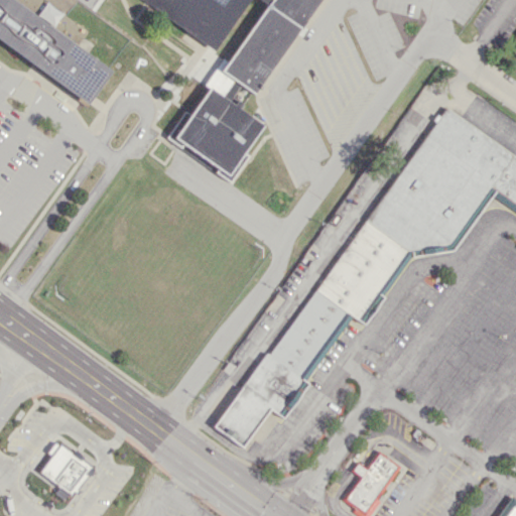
[(14,0),(0,0),(0,38),(86,102),(110,70),(14,0)]
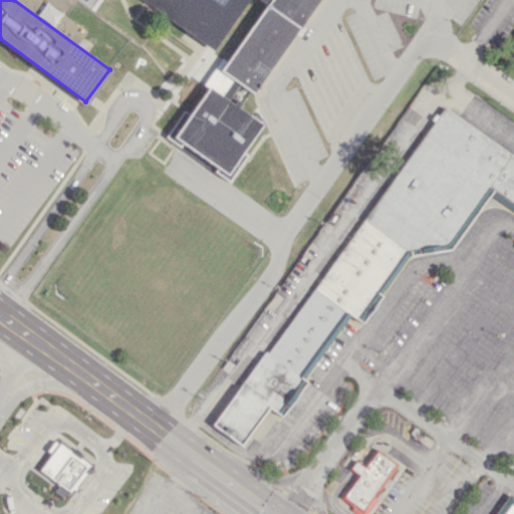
[(139,0),(214,48),(245,0),(256,0),(264,4),(266,0),(139,0)]
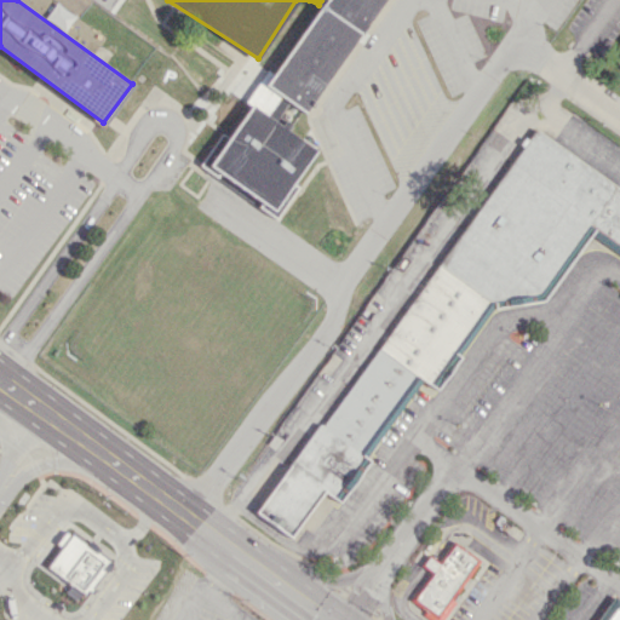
[(200,165),(225,181),(224,182),(277,214),(296,185),(292,183),(314,148),(293,135),(379,0),(322,0),(268,87),(279,95),(265,114),(250,103),(228,137),(220,132),(200,165)]
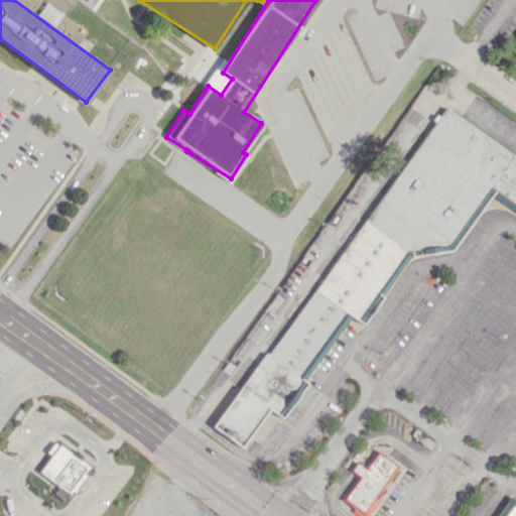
[(241,446),(213,425),(266,352),(269,355),(445,108),(515,158),(515,213),(490,195),(449,249),(411,255),(361,323),(350,315),(303,381),(306,382),(280,416),(268,407),(241,446)]
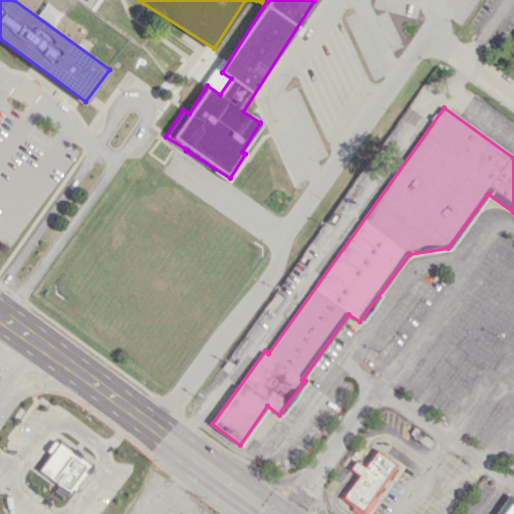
[(60,444),(38,472),(57,487),(54,492),(65,501),(91,468),(60,444)]
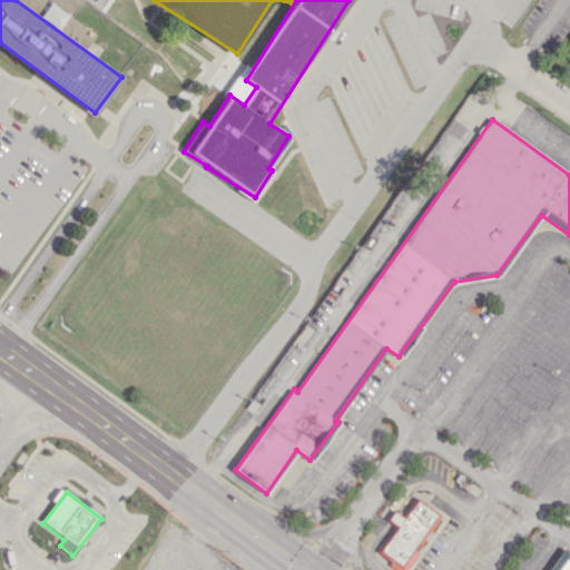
[(415,497),(441,514),(414,551),(418,553),(404,569),(395,569),(389,566),(391,561),(376,551),(395,526),(386,520),(394,509),(402,516),(415,497)]
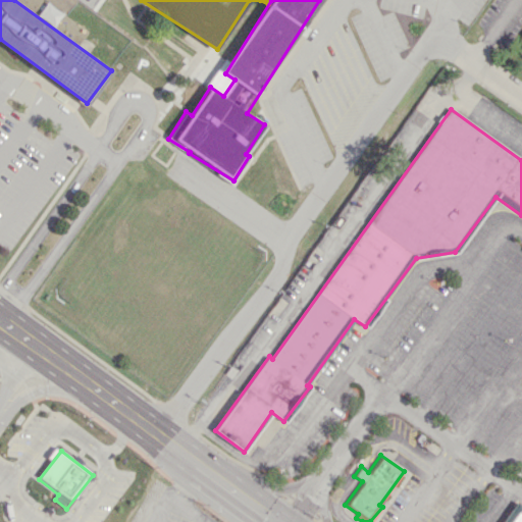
[(521,521),(521,510),(517,507),(506,521),(521,521)]
